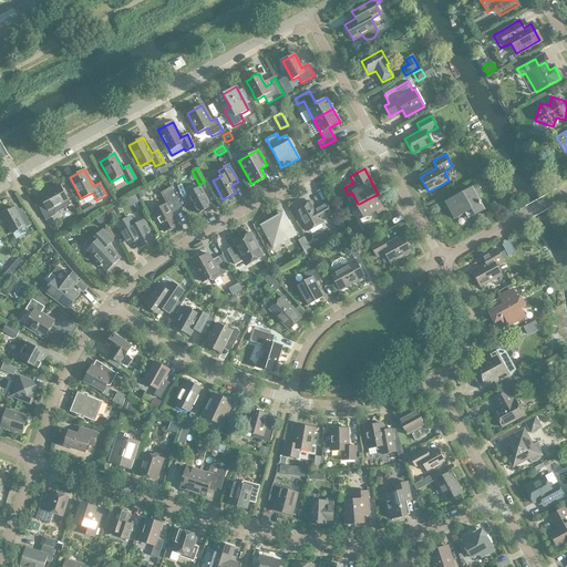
[(488,181),(484,173),(472,179),(476,187),(488,181)]
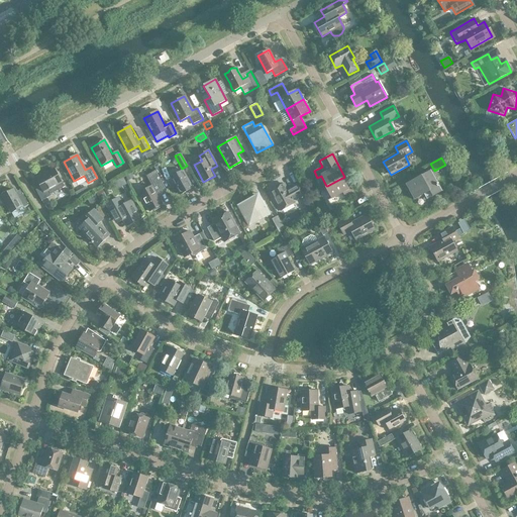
[(64,187),(55,169),(42,175),(41,174),(35,177),(41,187),(35,190),(41,201),(50,196),(50,195),(64,187)]
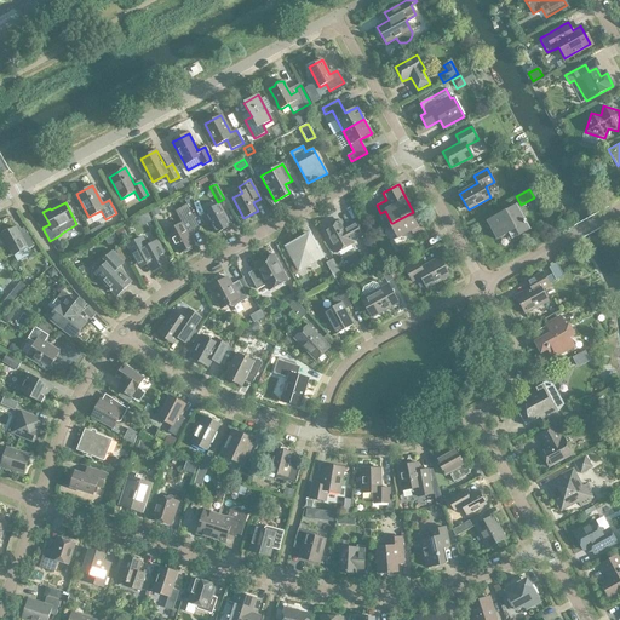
[(205,212),(216,234),(230,225),(219,204),(205,212)]
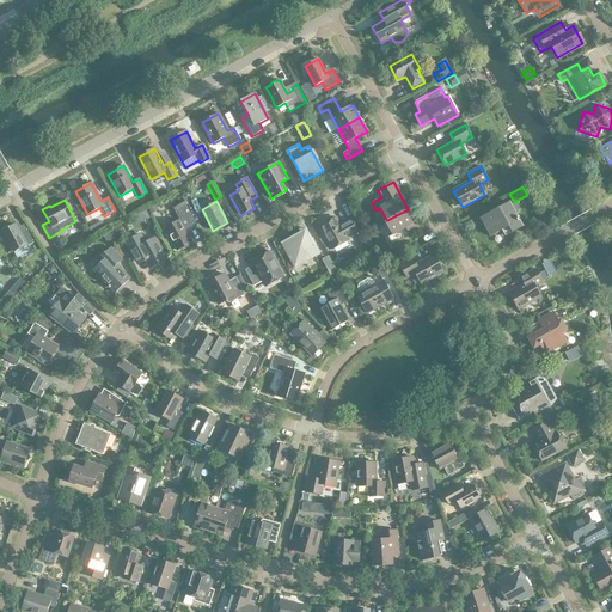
[(505,236),(522,226),(509,202),(481,218),(490,236),(502,230),(505,236)]
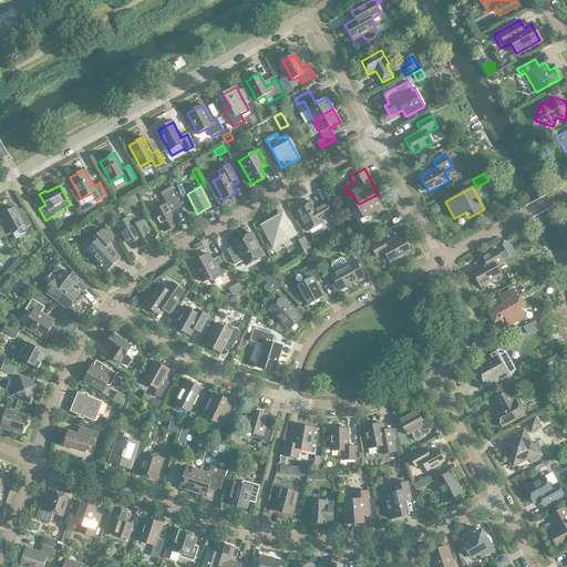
[(144,189),(137,193),(140,198),(146,195),(144,189)]
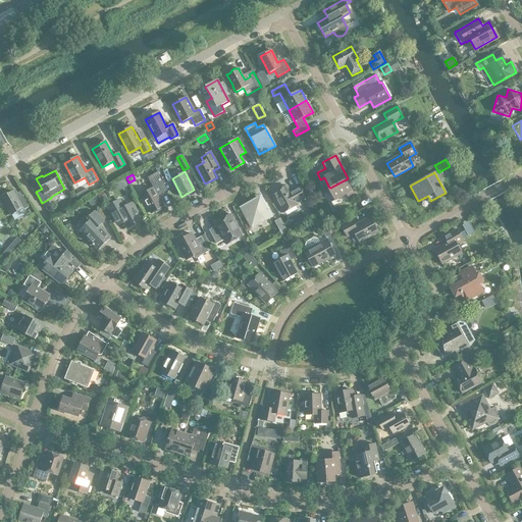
[(356,197),(347,179),(346,179),(330,188),(329,188),(328,189),(334,200),(330,202),(334,208),(356,197)]
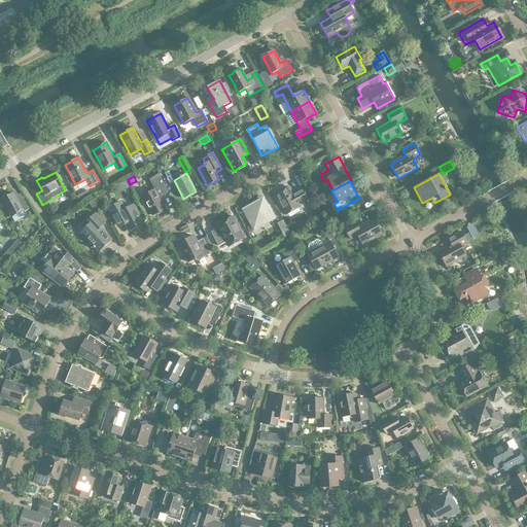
[(141,197),(152,215),(166,208),(160,197),(165,194),(159,182),(152,185),(154,189),(141,197)]
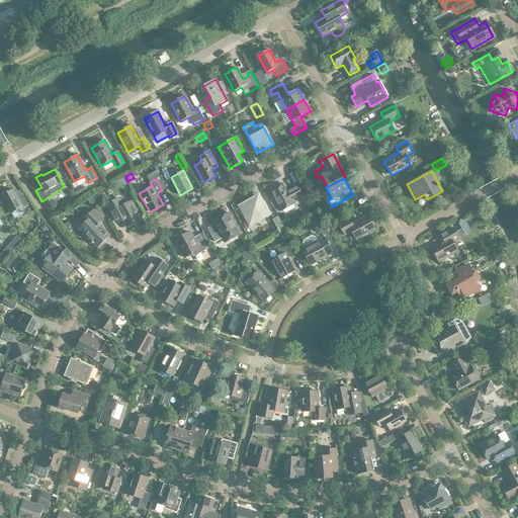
[(284,184),(270,192),(280,211),(294,203),(293,201),(303,196),(297,185),(291,188),(291,190),(288,192),(284,184)]
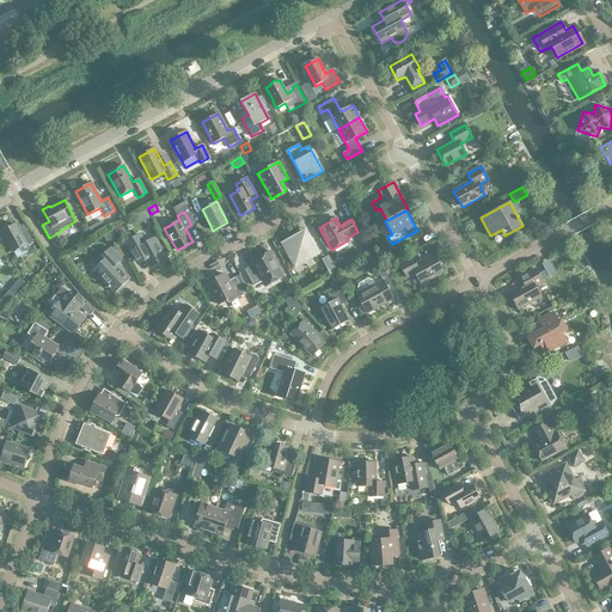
[(120,224),(112,227),(117,237),(124,232),(120,224)]
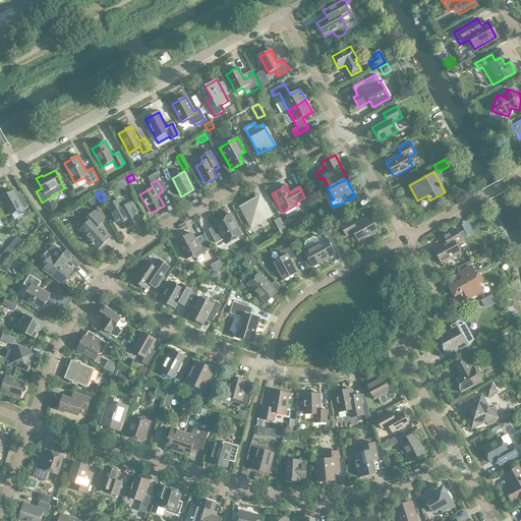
[(13,191),(2,197),(14,220),(25,214),(23,210),(29,207),(22,195),(17,198),(13,191)]
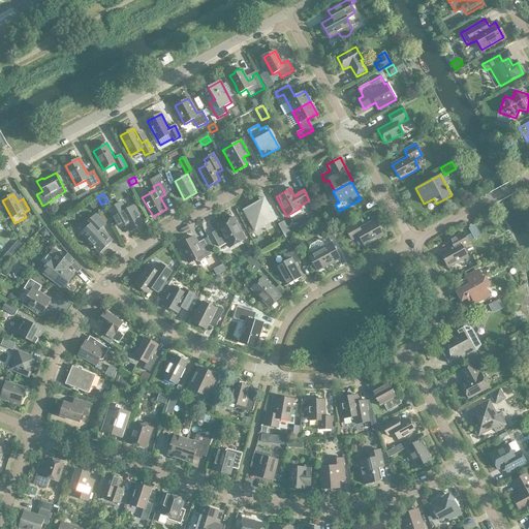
[(76,197),(80,204),(85,200),(82,194),(76,197)]
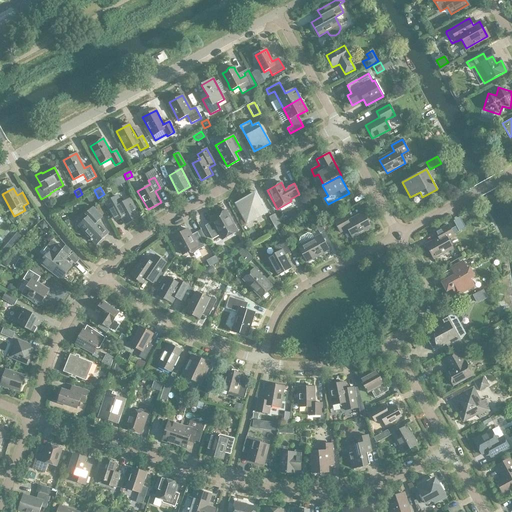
[(92,191),(84,195),(89,203),(97,198),(92,191)]
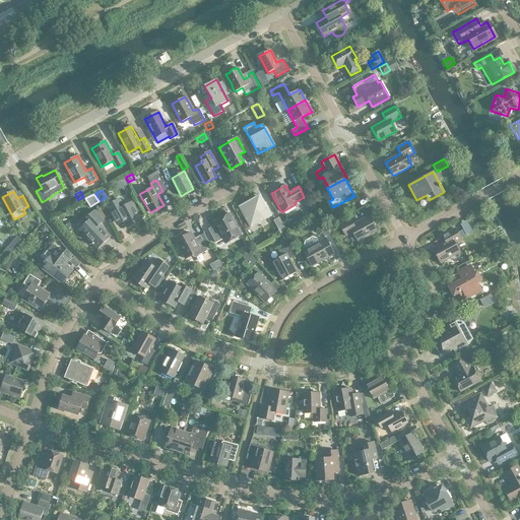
[(260,194),(239,206),(242,213),(244,213),(251,225),(263,218),(264,219),(271,216),(260,194)]
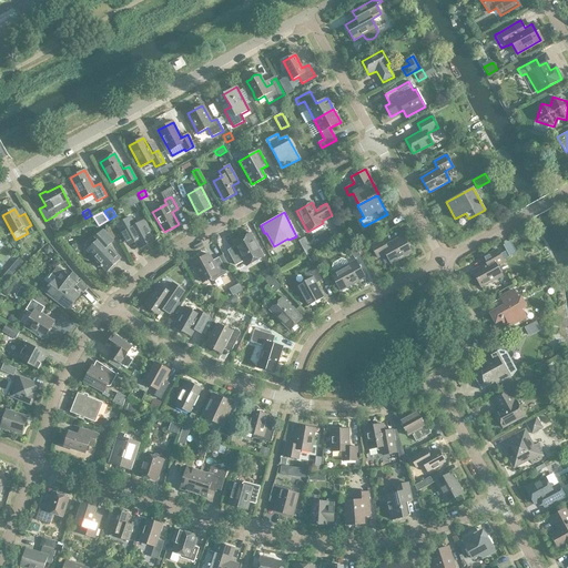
[(135,242),(139,249),(154,241),(143,221),(134,226),(130,217),(117,224),(129,245),(135,242)]
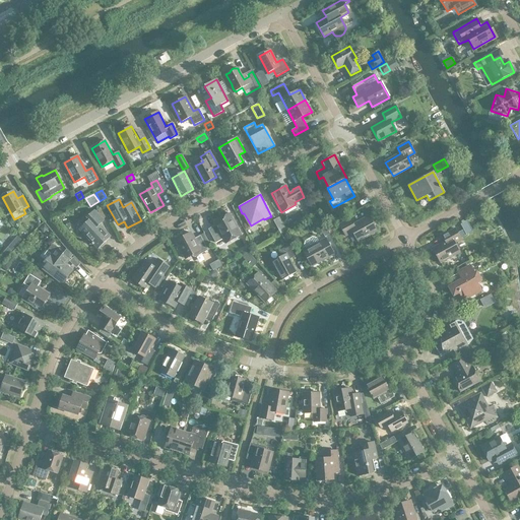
[(79,230),(98,249),(110,237),(100,224),(104,220),(94,210),(85,219),(87,221),(79,230)]
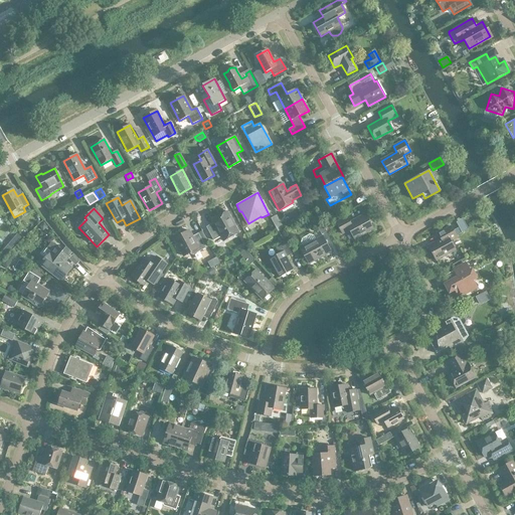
[(223,241),(238,232),(227,211),(211,220),(213,223),(206,227),(213,240),(220,236),(223,241)]
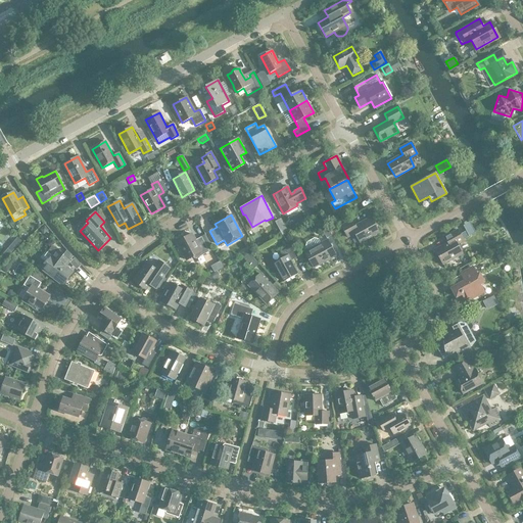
[(352,220),(341,226),(347,237),(354,233),(360,242),(379,232),(371,218),(355,226),(352,220)]
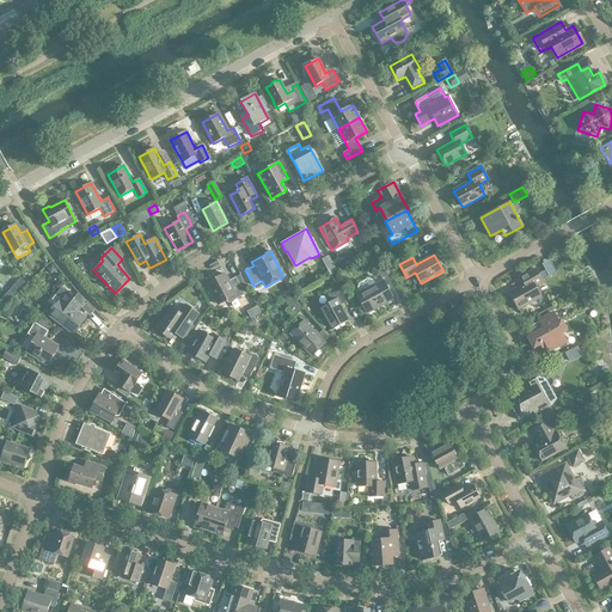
[(389,275),(384,267),(381,263),(375,267),(381,279),(389,275)]
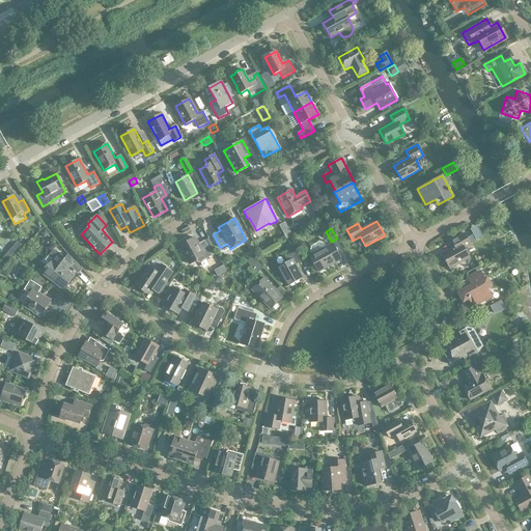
[(342,235),(338,228),(333,231),(337,239),(342,235)]
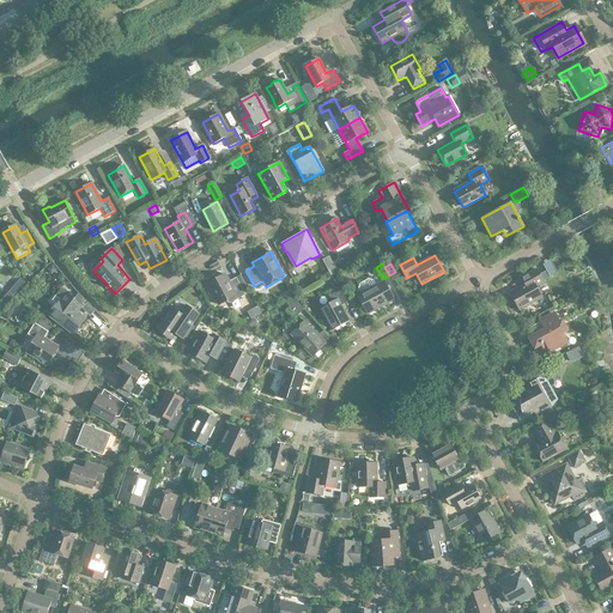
[(53,265),(47,269),(52,275),(58,271),(53,265)]
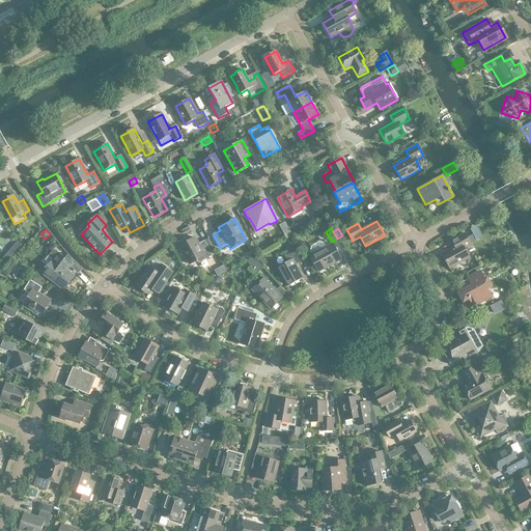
[(289,230),(284,234),(286,239),(292,235),(289,230)]
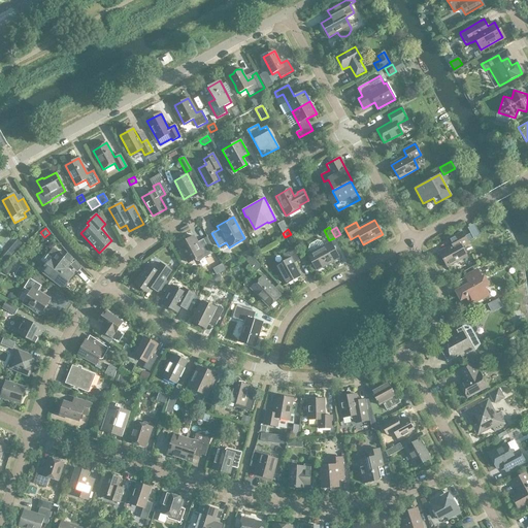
[(461,232),(449,238),(453,245),(439,253),(447,266),(466,256),(461,246),(467,243),(461,232)]
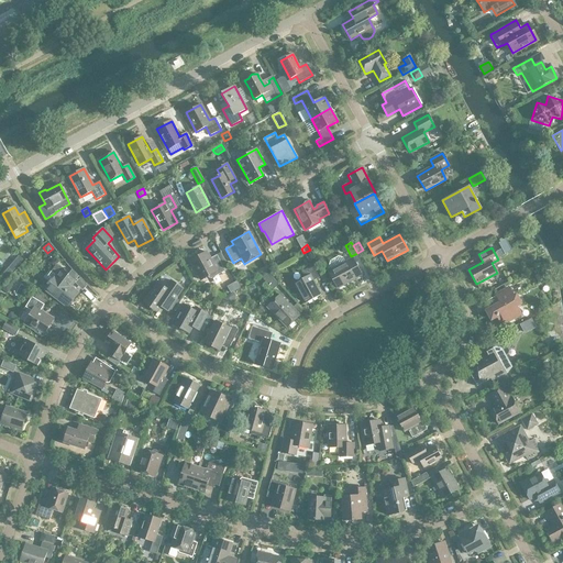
[(315,258),(310,251),(305,254),(309,262),(315,258)]
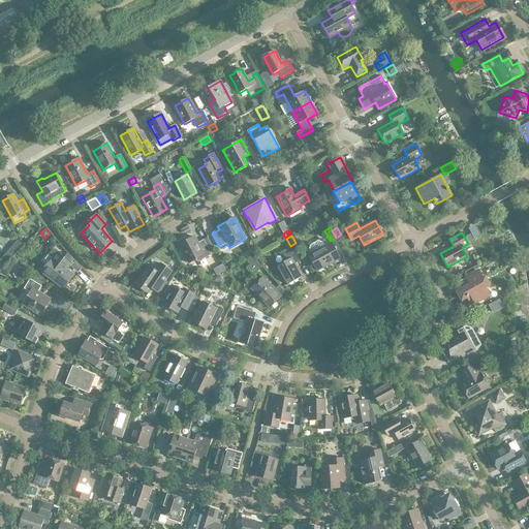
[(193,237),(179,245),(189,263),(195,259),(196,261),(197,262),(212,254),(211,252),(214,251),(208,241),(198,246),(193,237)]
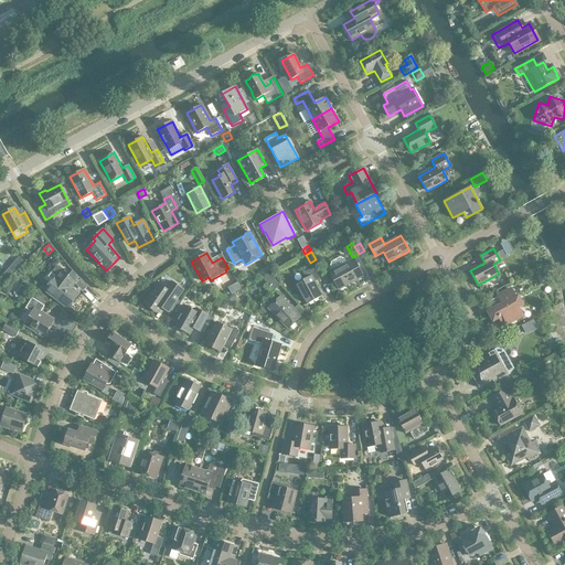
[(334,269),(331,272),(340,288),(363,276),(354,259),(349,262),(347,258),(342,256),(333,260),(333,266),(334,269)]
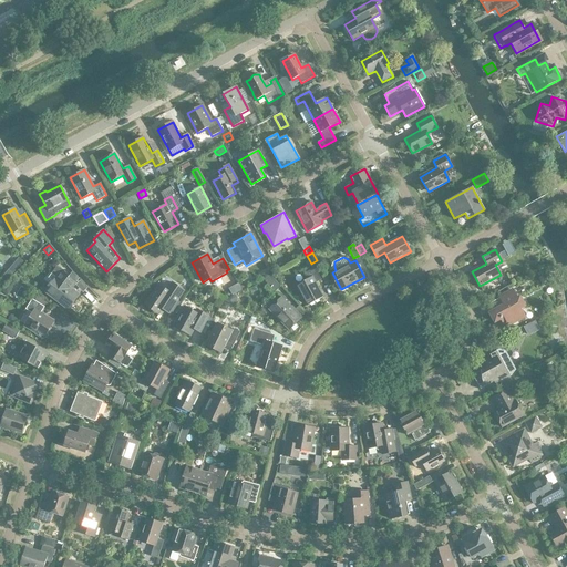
[(57,277),(51,286),(45,281),(40,288),(45,292),(68,310),(79,295),(72,289),(76,284),(68,277),(69,277),(57,267),(51,274),(57,277)]
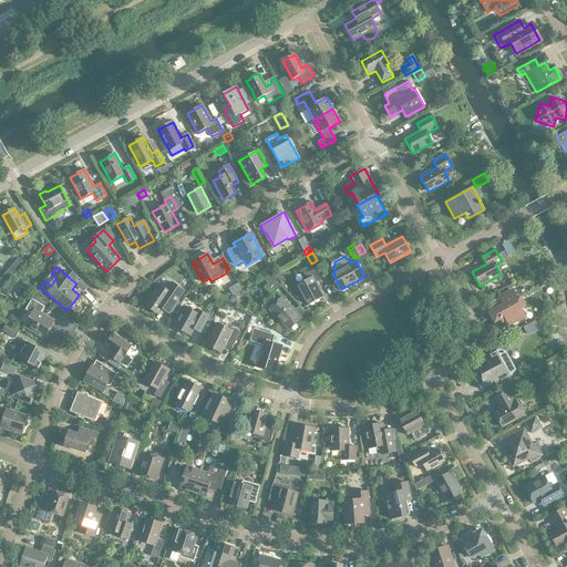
[(307,306),(323,297),(316,282),(321,279),(315,267),(303,274),(307,279),(296,285),(307,306)]
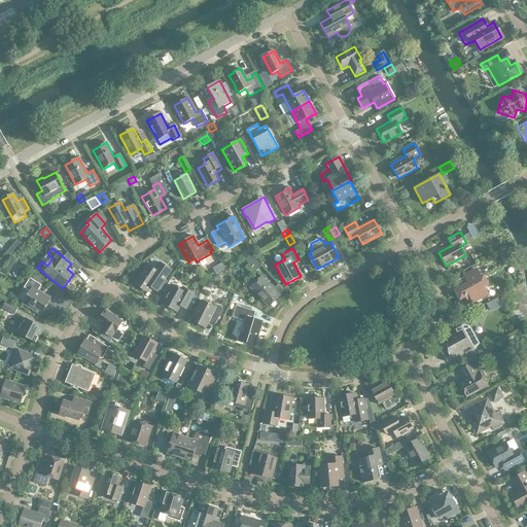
[(7,251),(1,259),(5,262),(12,255),(7,251)]
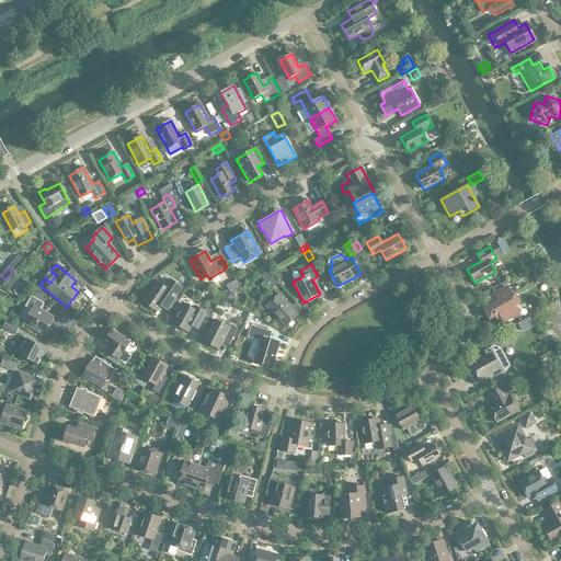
[(272,289),(277,284),(266,273),(260,276),(272,289)]
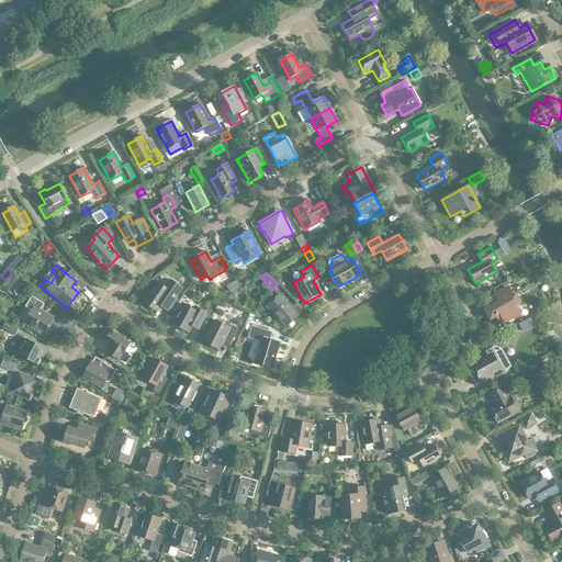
[(12,276),(4,284),(8,287),(13,287),(18,281),(12,276)]
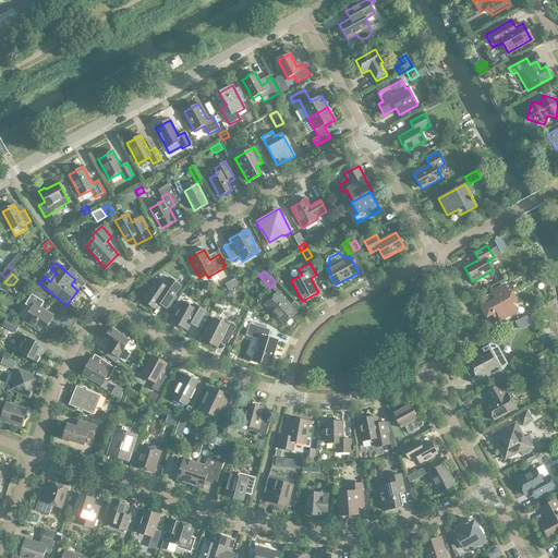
[(156,280),(143,301),(144,300),(156,307),(155,308),(155,310),(159,304),(166,308),(181,286),(169,278),(164,286),(156,280)]
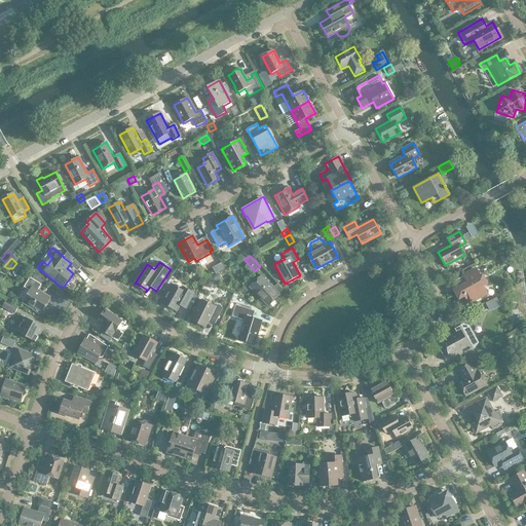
[(464,295),(468,303),(486,293),(482,286),(486,284),(482,275),(480,276),(476,269),(463,276),(467,284),(454,290),(459,298),(464,295)]
